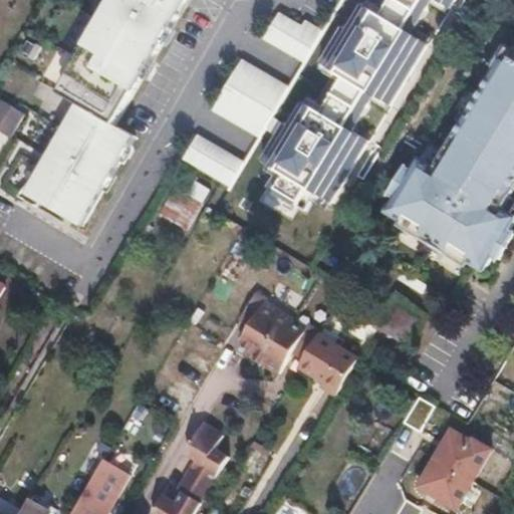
[(95,0),(42,92),(68,106),(99,125),(172,0),(95,0)]
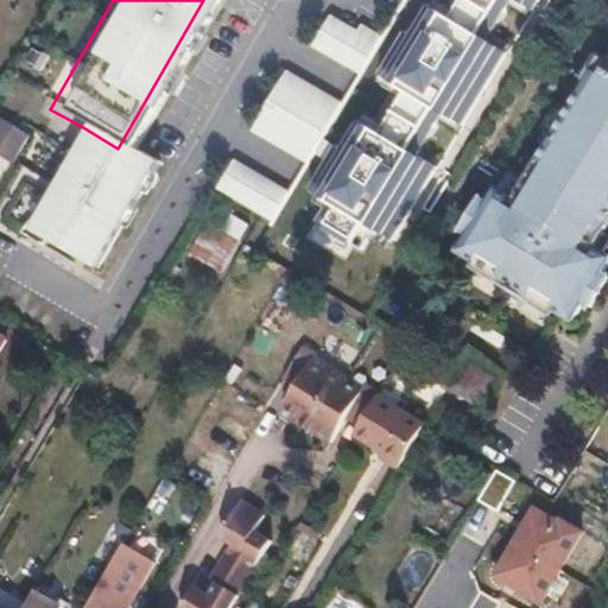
[(355,30),(328,13),(311,44),(349,67),(372,30),(359,23),(355,30)]
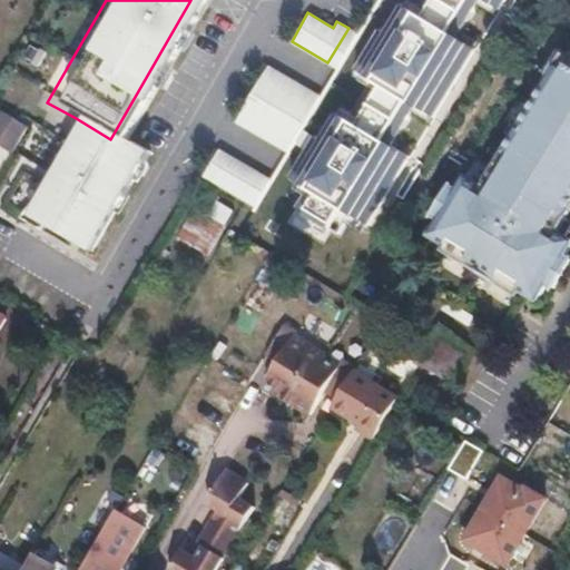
[(360,35),(349,28),(327,62),(338,68),(360,35)]
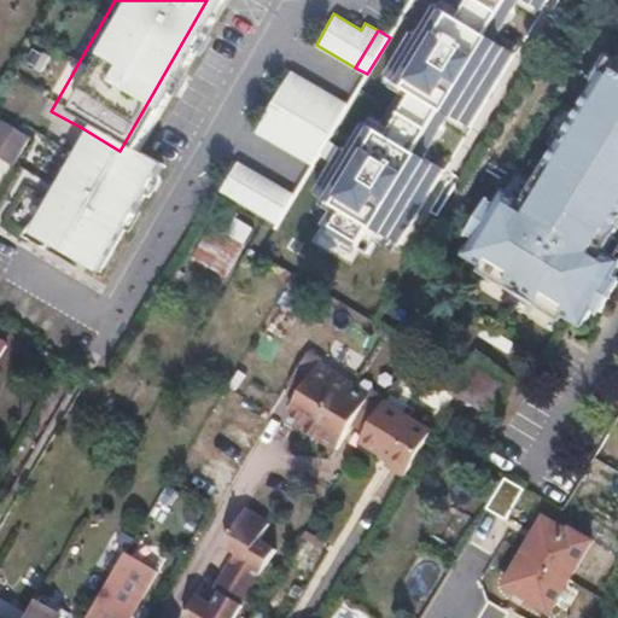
[(502,207),(496,203),(478,232),(484,235),(473,255),(494,266),(490,272),(514,286),(519,278),(522,279),(611,129),(617,118),(617,70),(611,66),(549,172),(558,176),(551,190),(541,205),(532,200),(512,190),(502,207)]
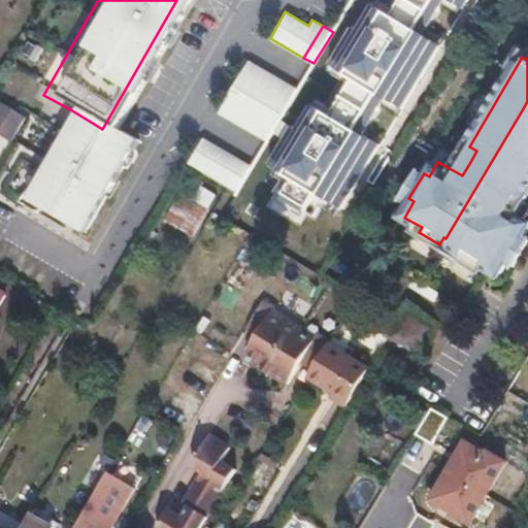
[(288,84),(246,60),(218,111),(258,134),(288,84)]
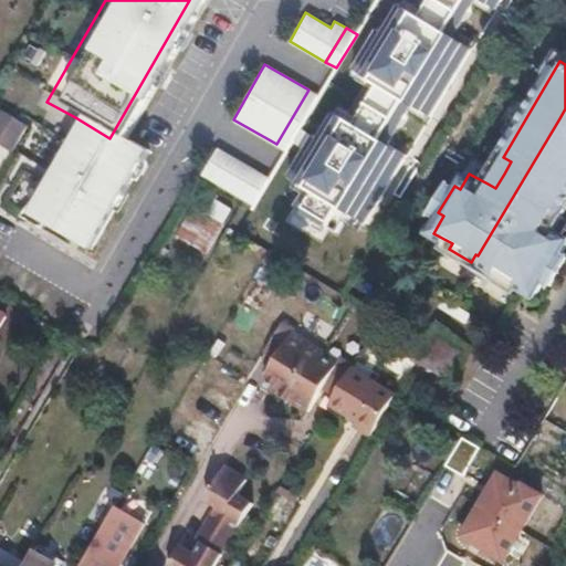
[(320,96),(308,90),(276,144),(287,150),(320,96)]
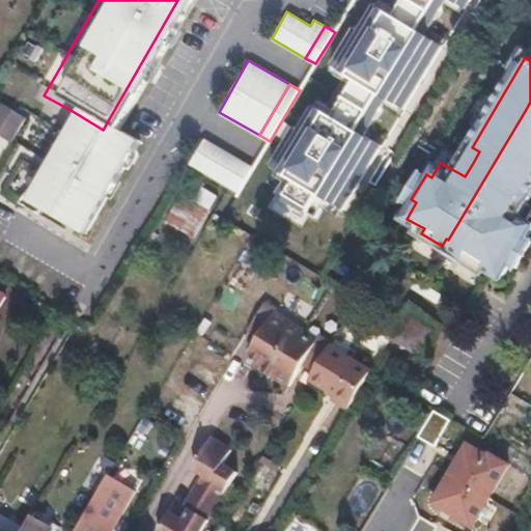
[(24,114),(0,99),(0,137),(6,142),(24,114)]
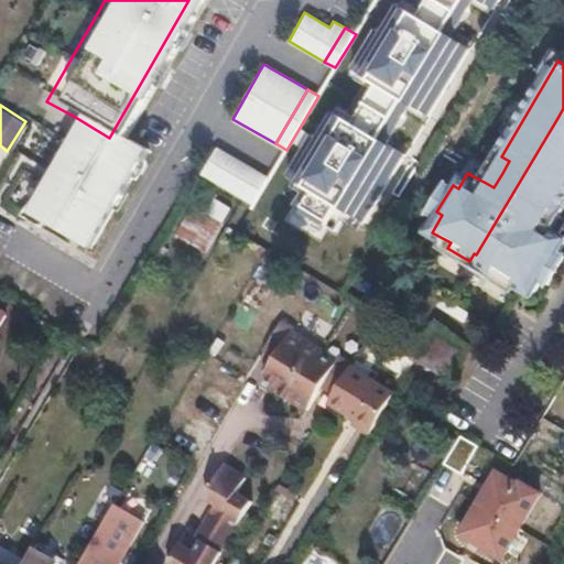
[(19,213),(79,248),(136,153),(109,138),(75,117),(19,213)]
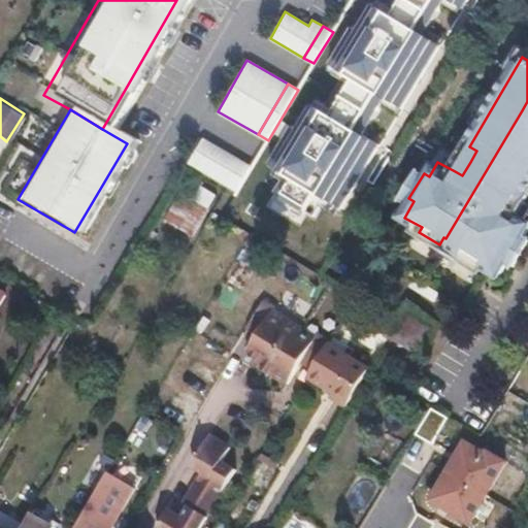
[(527,113),(522,110),(446,238),(458,245),(470,253),(466,260),(487,272),(490,267),(506,277),(516,261),(523,264),(527,254),(527,215),(524,212),(517,208),(521,199),(527,187),(527,113)]
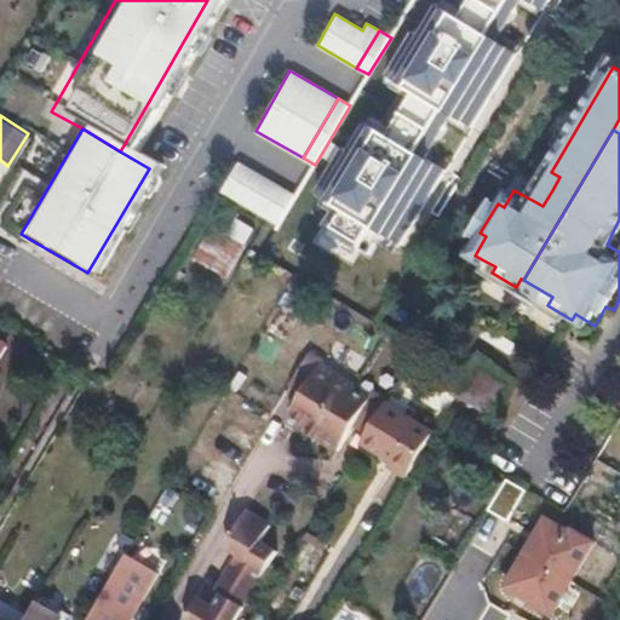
[(236,161),(220,189),(267,217),(285,189),(236,161)]
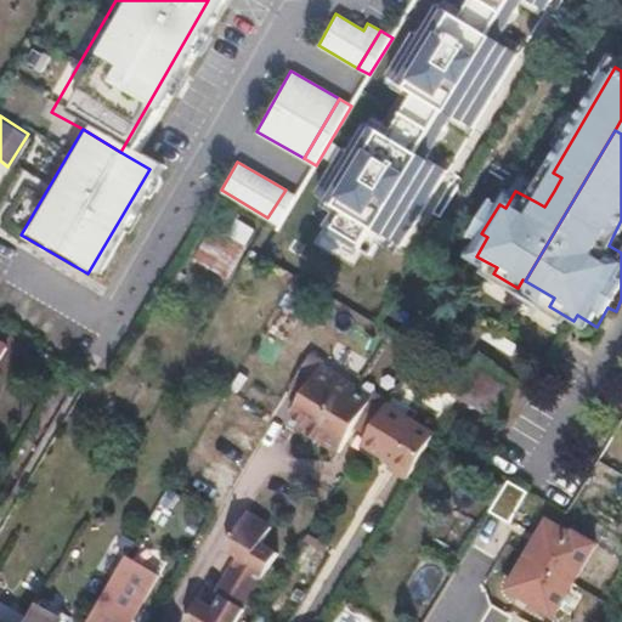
[(561,177),(553,173),(546,186),(554,191),(561,177)]
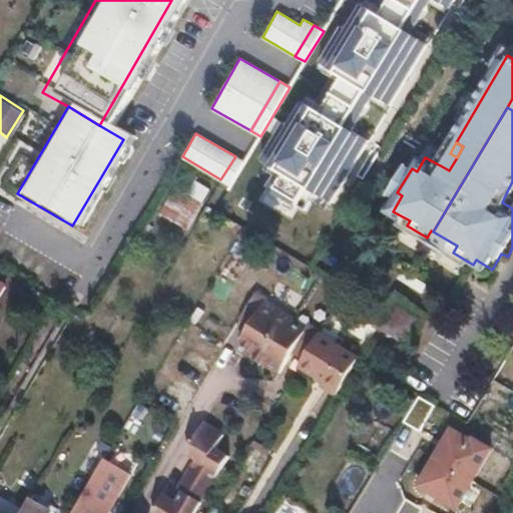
[(457,157),(450,153),(442,166),(449,170),(457,157)]
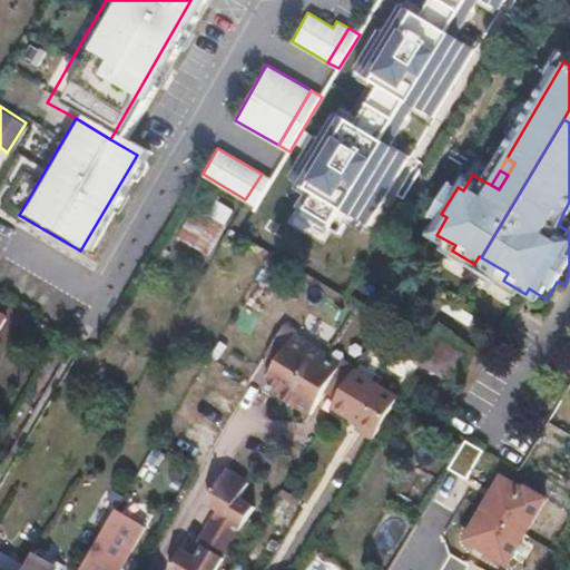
[(272,179),(262,174),(245,199),(256,206),(272,179)]
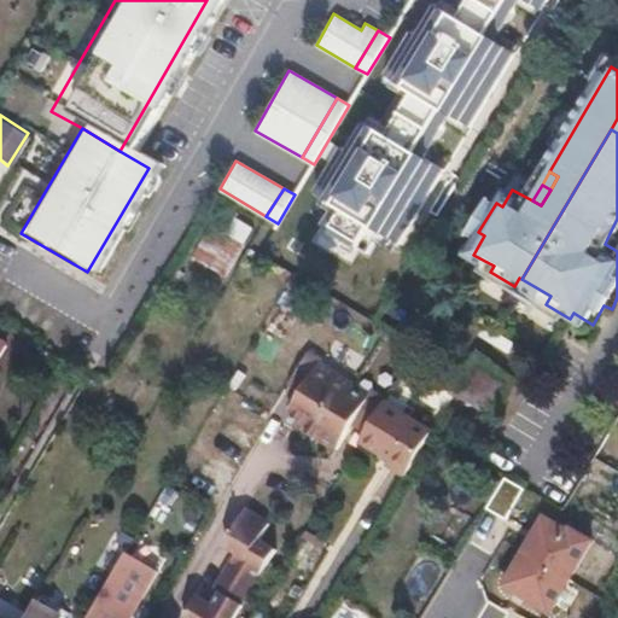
[(220,208),(196,258),(227,274),(252,223),(220,208)]
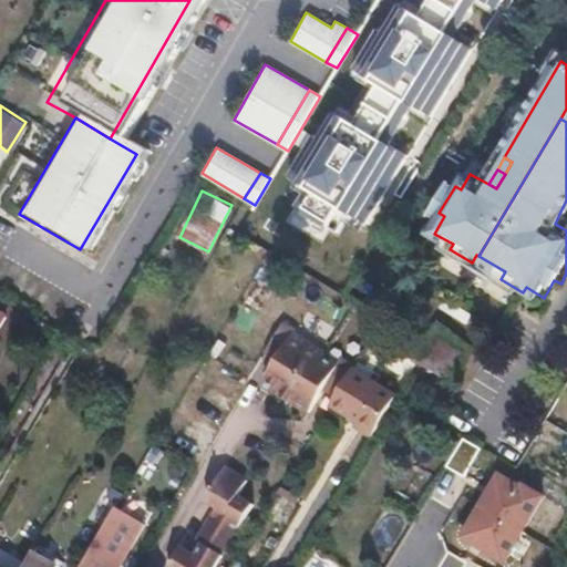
[(566,219),(566,218),(559,214),(555,224),(563,228),(566,219)]
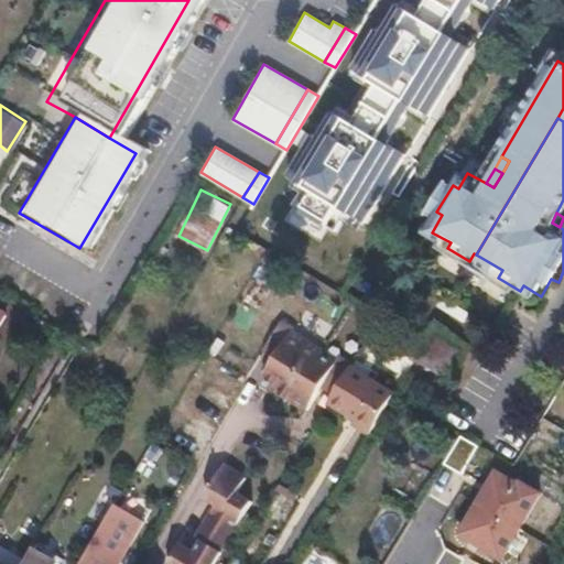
[(489,262),(476,255),(472,262),(485,270),(489,262)]
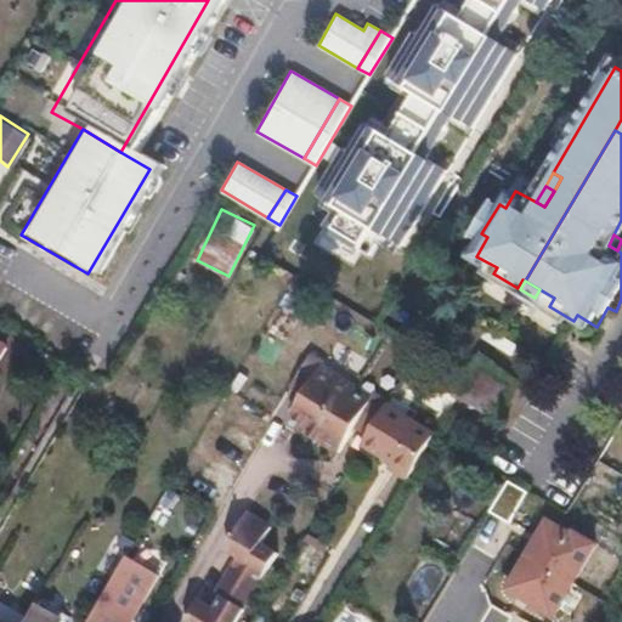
[(539,289),(535,298),(549,306),(554,298),(539,289)]
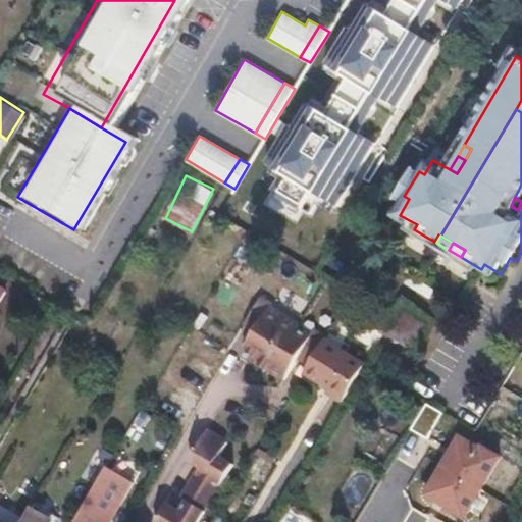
[(233,324),(246,330),(233,351),(250,360),(248,365),(278,382),(293,359),(305,366),(319,343),(307,335),(305,338),(291,330),(293,327),(260,308),(261,306),(249,299),(233,324)]
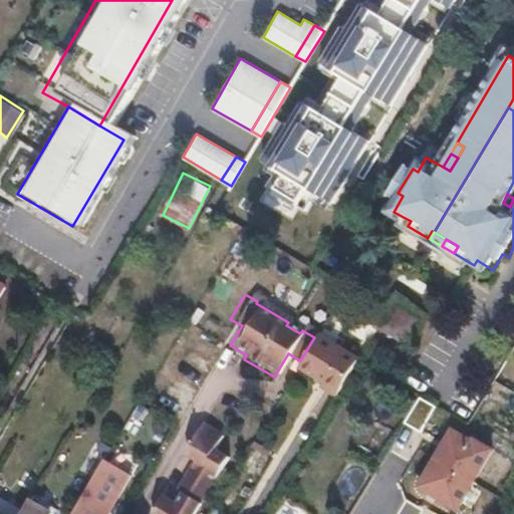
[(422,315),(394,298),(377,325),(376,327),(406,345),(422,315)]
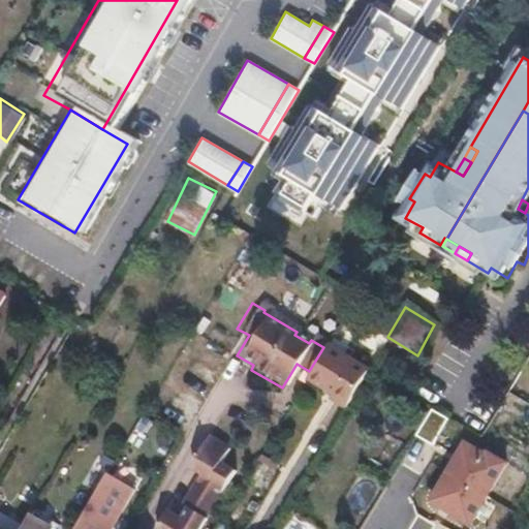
[(369,373),(329,349),(310,379),(350,404),(369,373)]
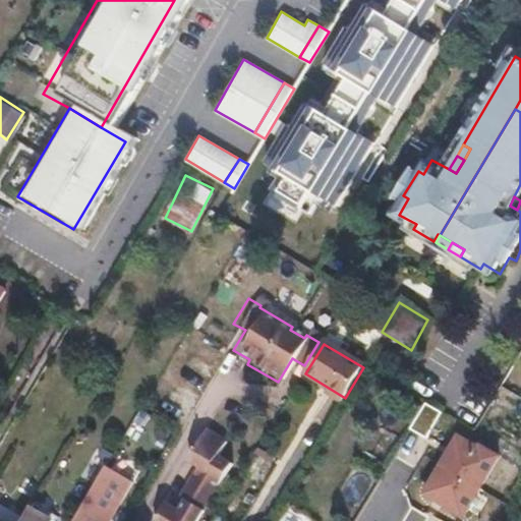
[(424,440),(441,412),(424,403),(408,429),(424,440)]
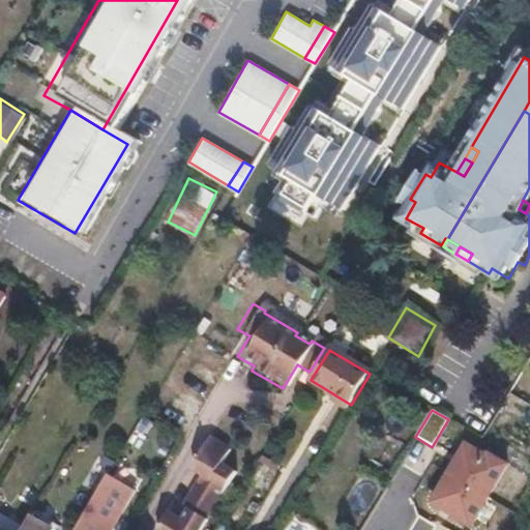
[(195,481),(179,509),(185,513),(179,525),(164,516),(155,529),(199,529),(230,475),(218,469),(226,457),(205,444),(188,473),(200,479),(198,483),(195,481)]
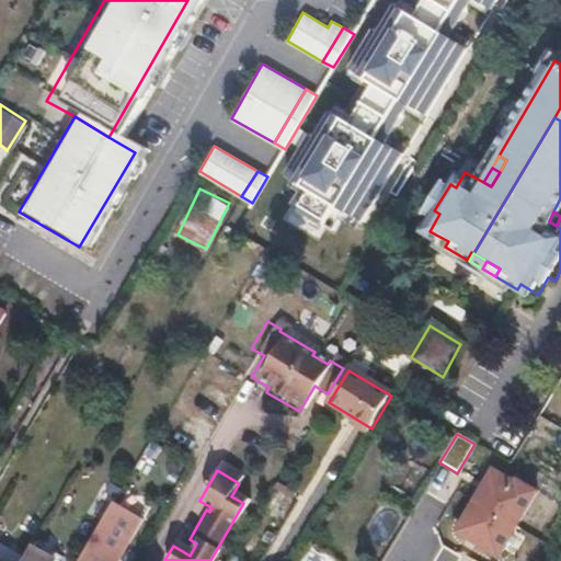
[(499,471),(462,531),(501,553),(538,491),(522,482),(521,484),(499,471)]
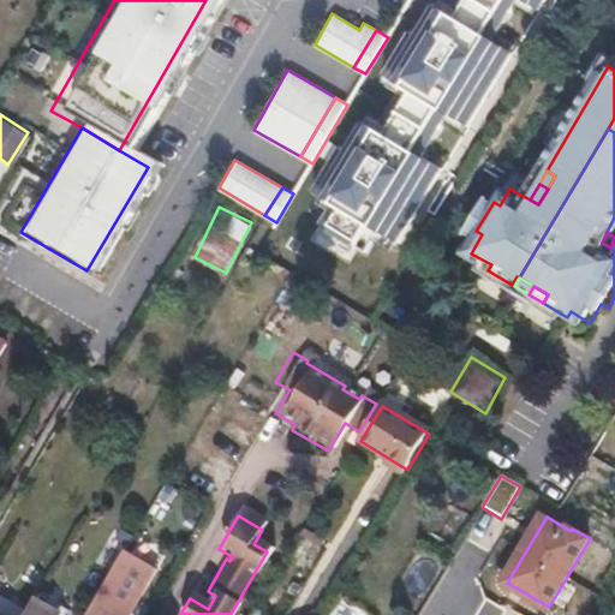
[(40,591),(35,599),(59,613),(64,604),(40,591)]
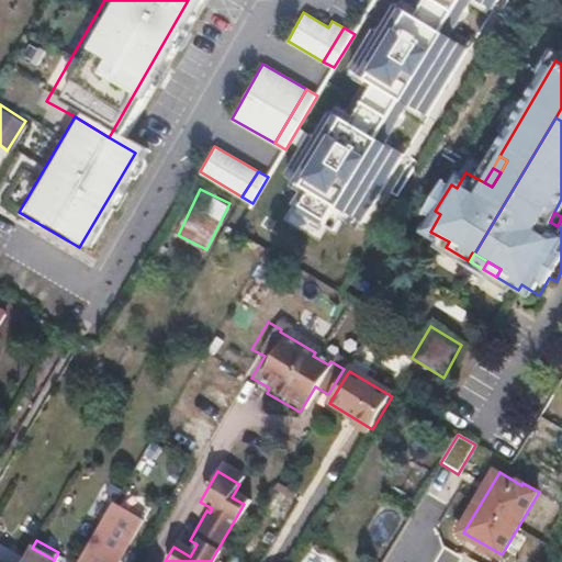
[(32,548),(22,561),(52,561),(54,560),(32,548)]
